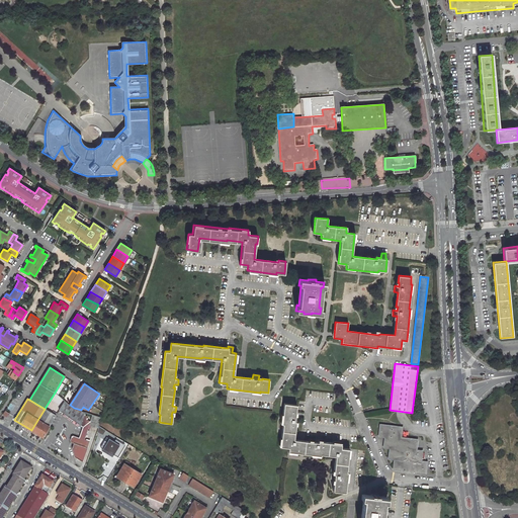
[(65,401),(59,410),(81,425),(84,416),(85,412),(81,410),(74,408),(70,405),(65,401)]
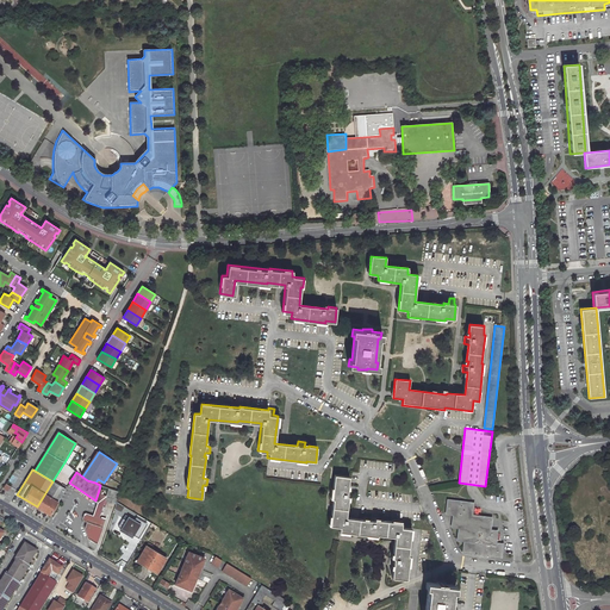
[(349,477),(335,475),(331,498),(334,499),(330,526),(341,527),(340,531),(378,536),(378,535),(396,536),(393,558),(390,558),(388,564),(393,565),(392,578),(408,579),(411,555),(410,555),(412,529),(403,528),(403,523),(375,520),(375,521),(347,518),(349,496),(347,496),(349,477)]
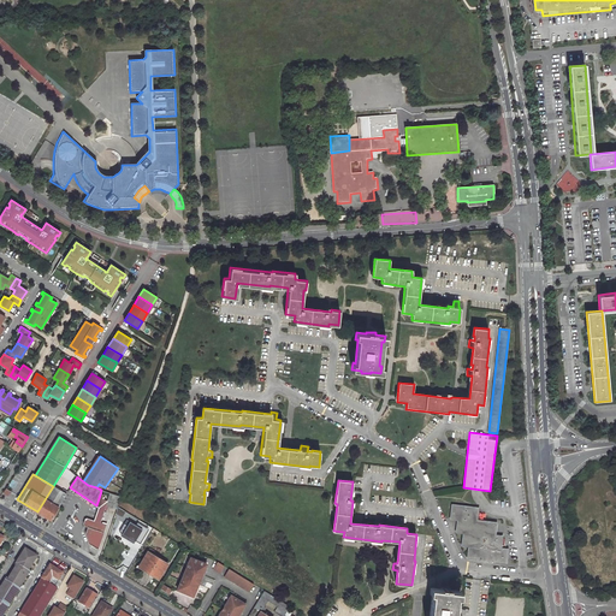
[(66,495),(53,486),(37,511),(49,520),(59,504),(66,495)]
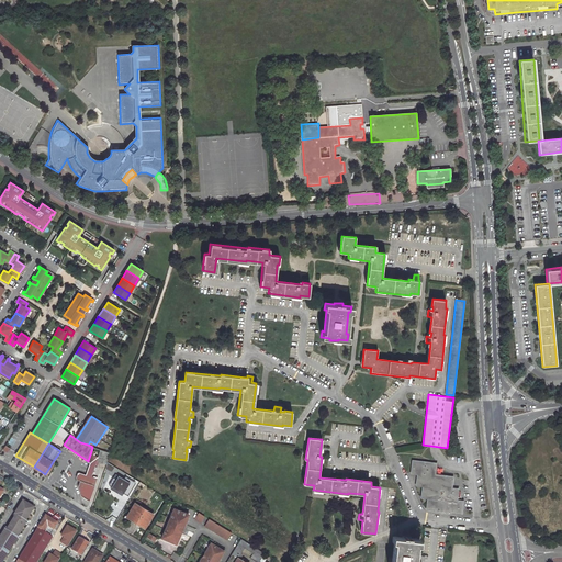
[(97,461),(107,464),(107,462),(110,453),(101,450),(98,457),(97,461)]
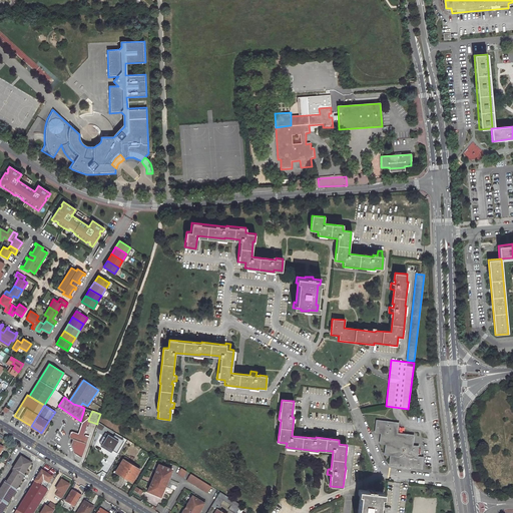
[(83,412),(80,421),(82,423),(78,434),(83,435),(88,421),(89,417),(84,416),(85,412),(83,412)]
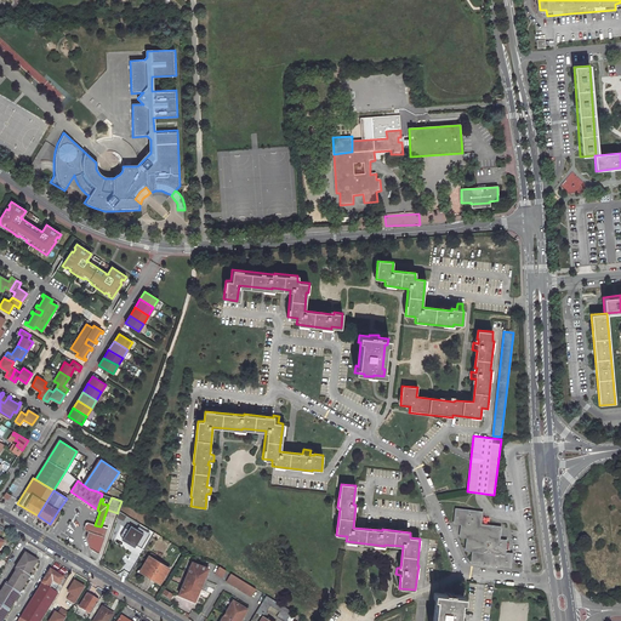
[(480,513),(456,510),(454,522),(461,523),(460,535),(467,536),(466,548),(473,550),(471,562),(486,564),(508,568),(511,556),(503,554),(505,541),(497,540),(500,528),(479,524),(480,513)]
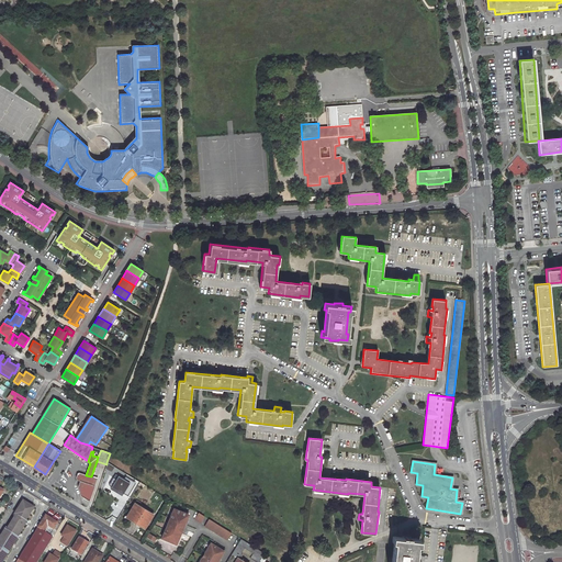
[(90,501),(97,479),(91,476),(86,475),(79,473),(77,473),(76,478),(77,480),(80,481),(78,486),(81,496),(90,501)]
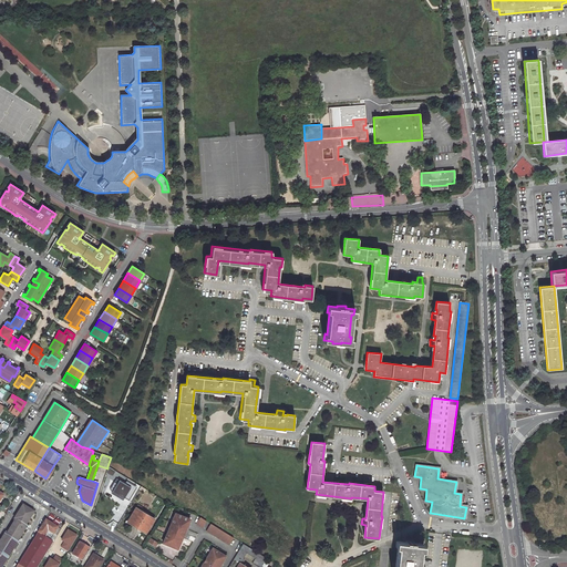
[(122,490),(116,486),(110,495),(122,503),(129,493),(122,490)]
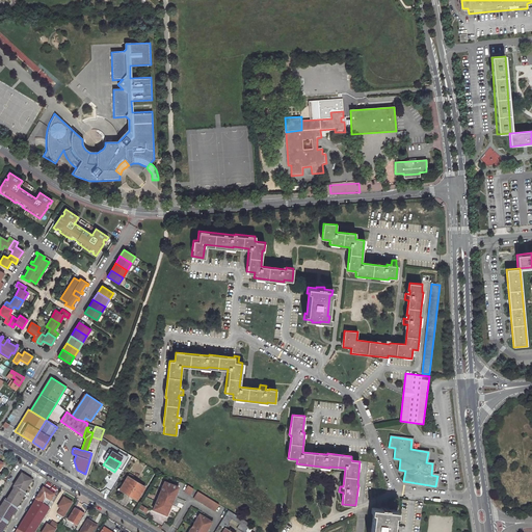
[(0,531),(1,531),(17,508),(16,507),(25,494),(24,493),(31,481),(21,474),(14,486),(15,486),(6,501),(5,500),(0,508),(0,531)]
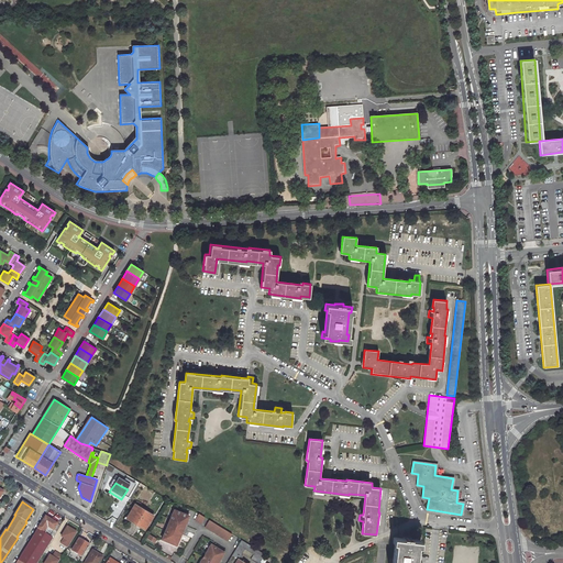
[(141,505),(136,501),(127,517),(135,523),(143,510),(140,508),(141,505)]
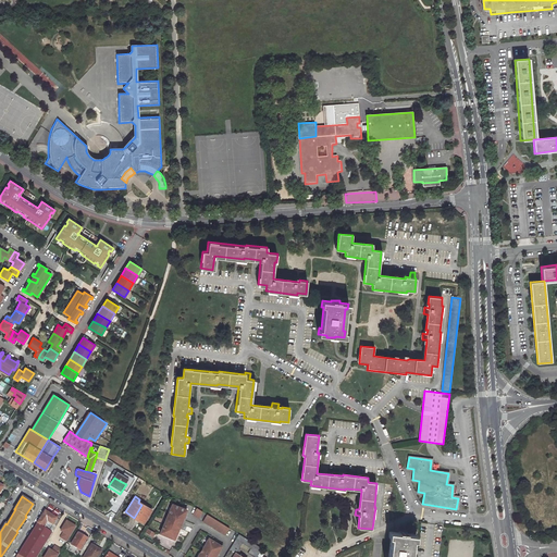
[(144,523),(151,510),(141,505),(134,518),(144,523)]
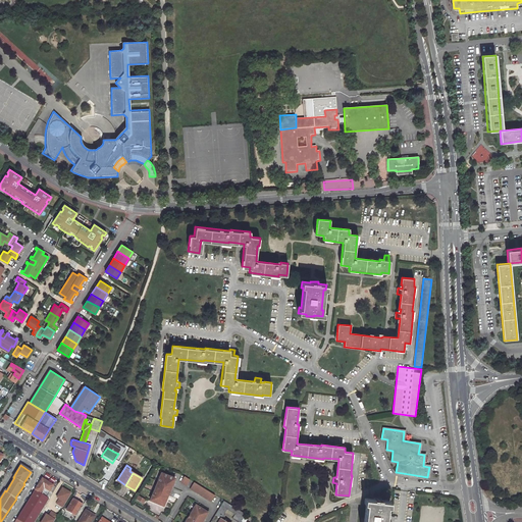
[(175,478),(162,473),(150,501),(163,506),(175,478)]
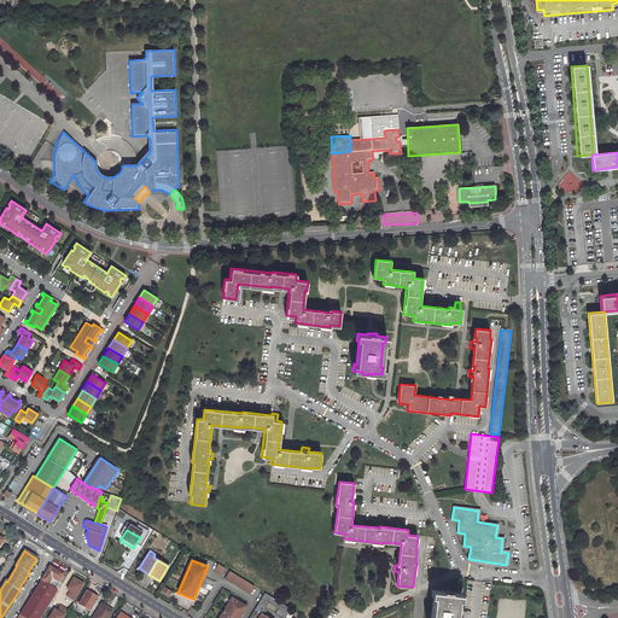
[(225,567),(219,564),(215,571),(216,572),(221,575),(225,567)]
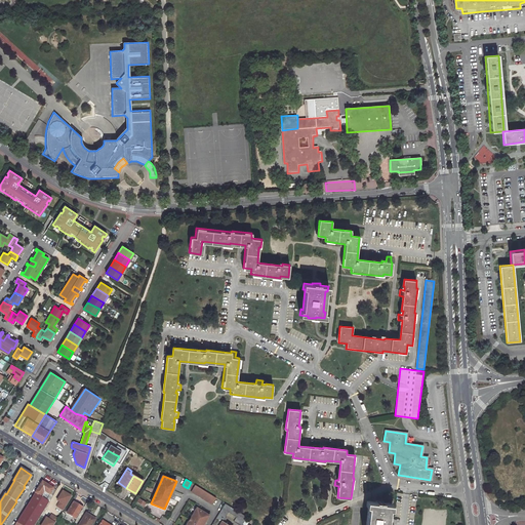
[(50,494),(53,488),(42,481),(35,493),(40,496),(44,491),(50,494)]
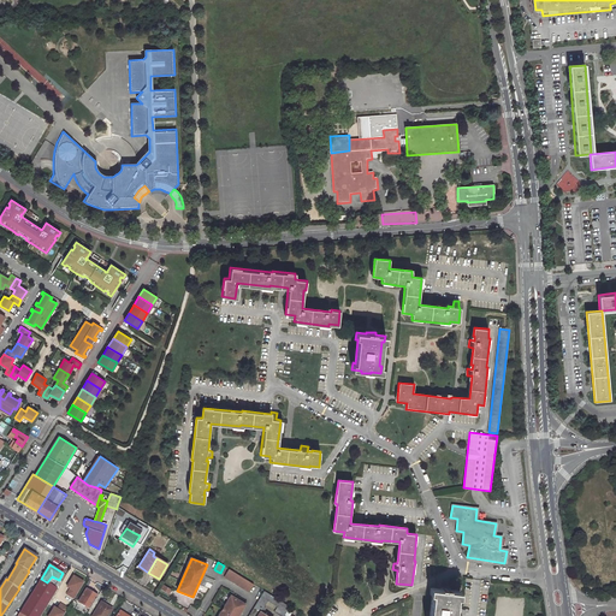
[(226,578),(249,592),(254,585),(246,580),(229,569),(226,574),(227,575),(226,578)]
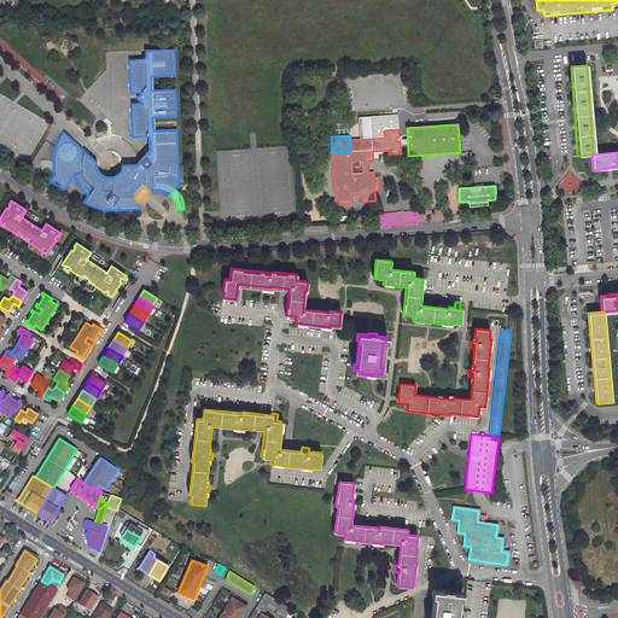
[(41,581),(21,614),(25,617),(41,617),(53,599),(58,590),(62,583),(59,582),(52,578),(47,584),(41,581)]
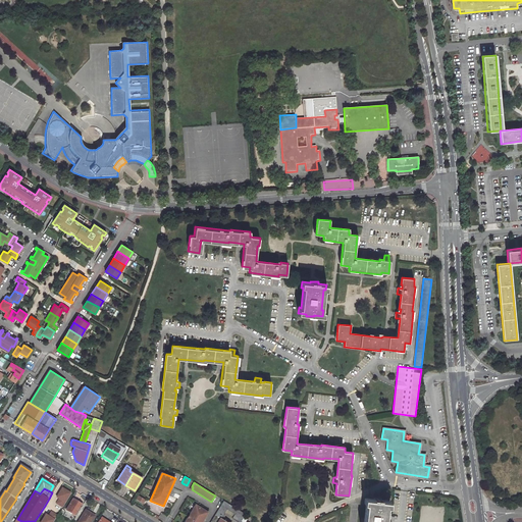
[(71,493),(63,488),(57,498),(59,499),(65,503),(66,503),(71,493)]
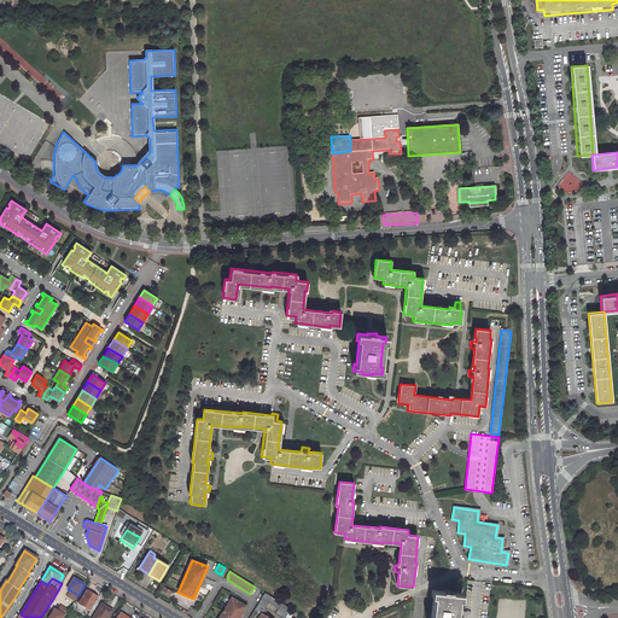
[(453,590),(444,589),(443,592),(432,590),(432,596),(435,596),(431,617),(455,617),(458,599),(460,600),(461,593),(453,593),(453,590)]
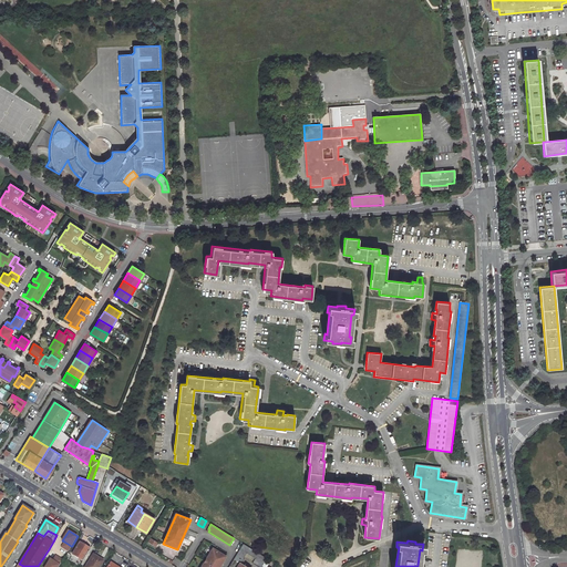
[(71,546),(64,542),(61,547),(69,550),(71,546)]
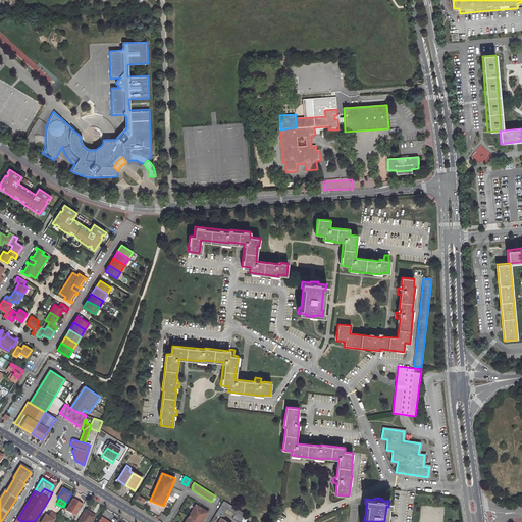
[(83,505),(72,500),(66,510),(75,516),(83,505)]
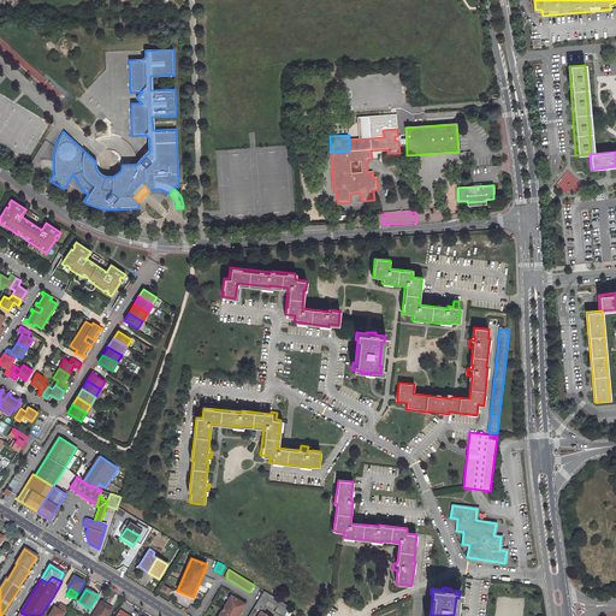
[(268,615),(261,611),(265,606),(280,615),(283,615),(289,606),(264,591),(248,615),(268,615)]
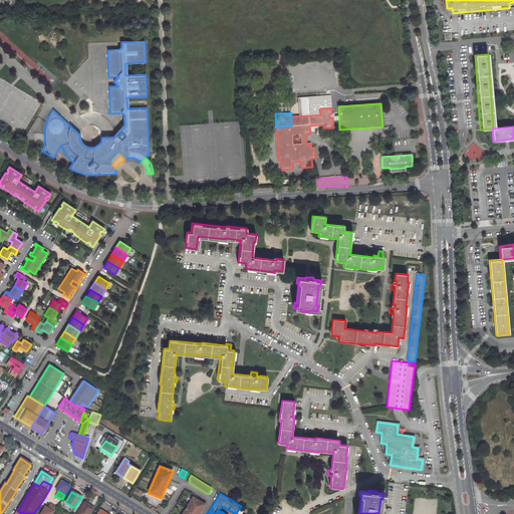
[(198,513),(204,504),(195,498),(191,504),(189,502),(187,506),(185,509),(182,513),(184,513),(198,513)]
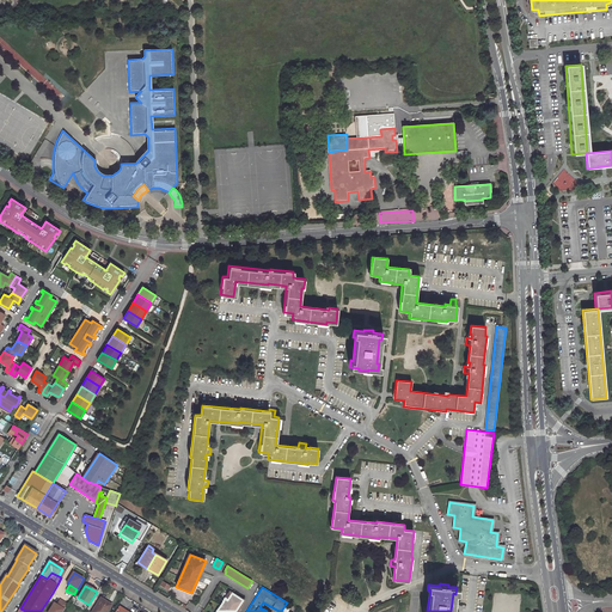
[(106,611),(111,605),(102,598),(92,611),(106,611)]
